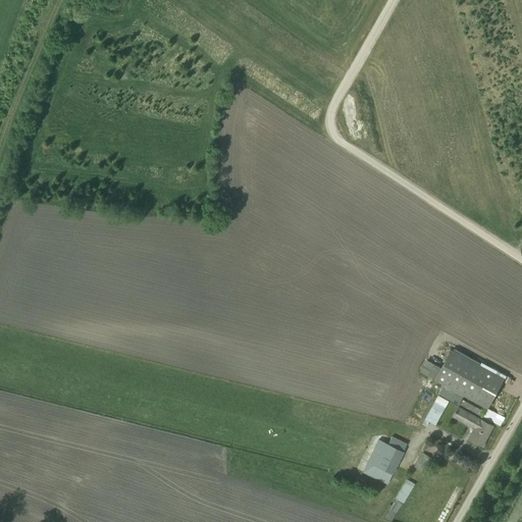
[(446,345),(440,355),(445,357),(450,348),(446,345)]
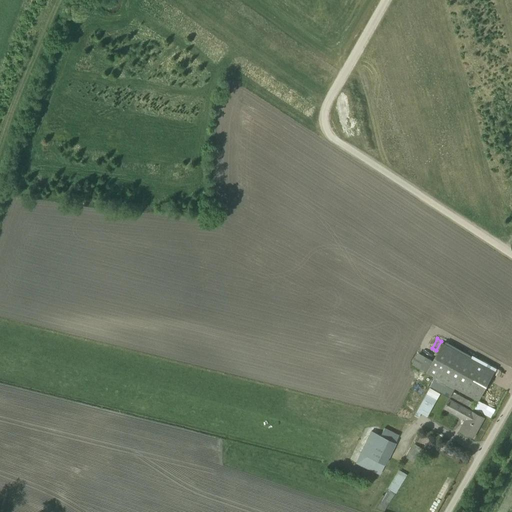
[(443,343),(427,371),(477,399),(493,371),(443,343)]
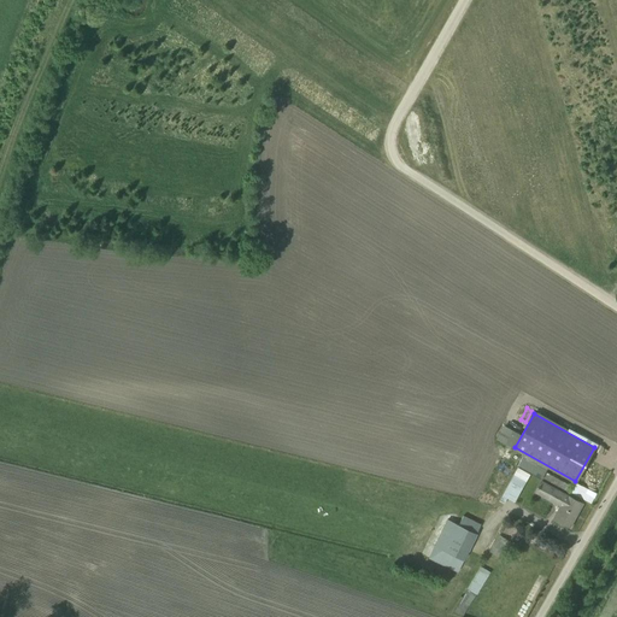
[(515,503),(530,474),(518,468),(503,495),(515,503)]
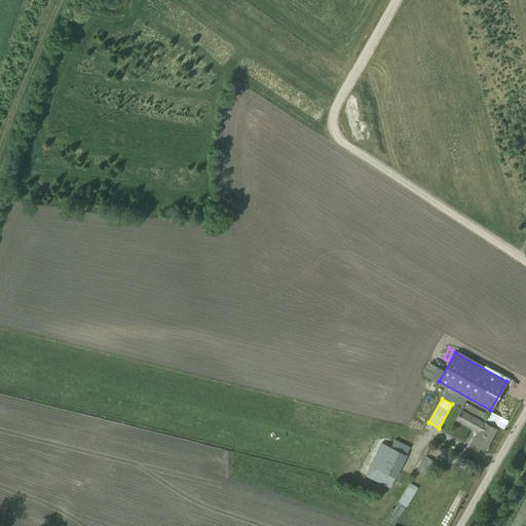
[(488,414),(465,401),(462,405),(486,418),(488,414)]
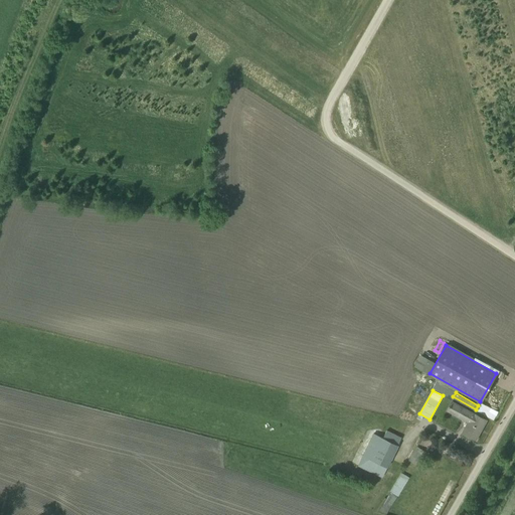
[(487,420),(452,401),(447,410),(466,421),(460,432),(476,441),(487,420)]
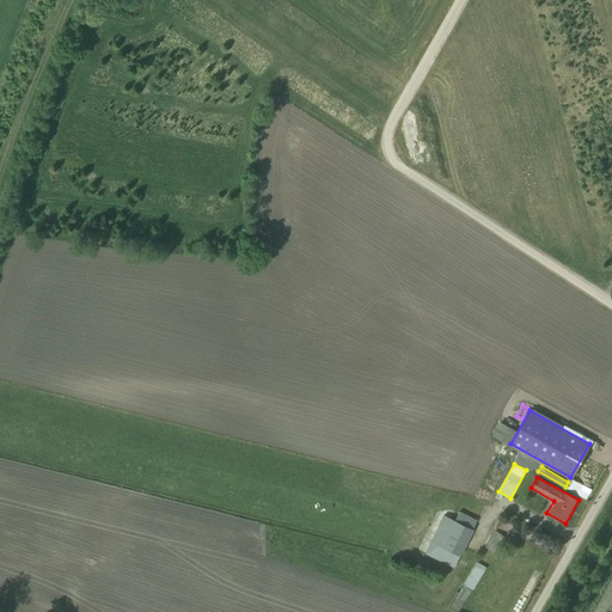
[(453,519),(445,515),(426,555),(454,568),(477,520),(458,510),(453,519)]
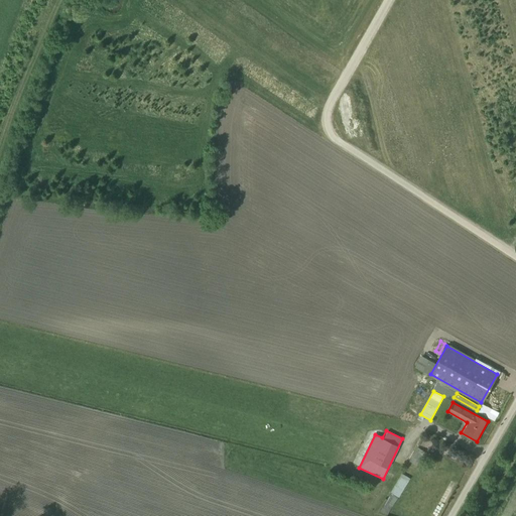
[(421,462),(424,449),(415,446),(412,460),(421,462)]
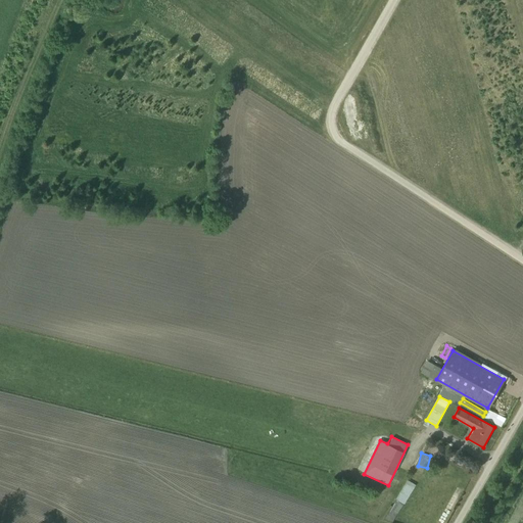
[(407,479),(395,498),(405,504),(416,484),(407,479)]
